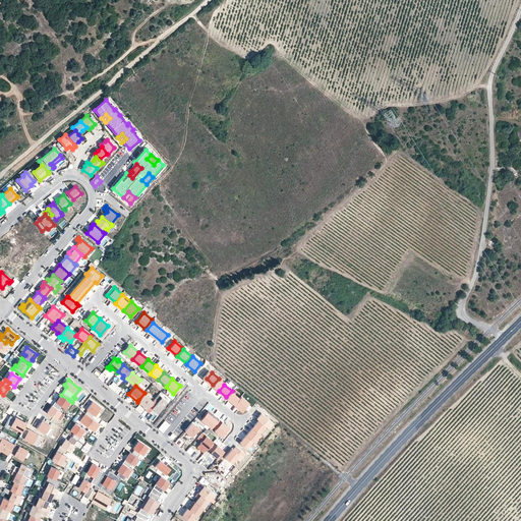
[(227,397),(234,404),(239,397),(232,391),(227,397)]
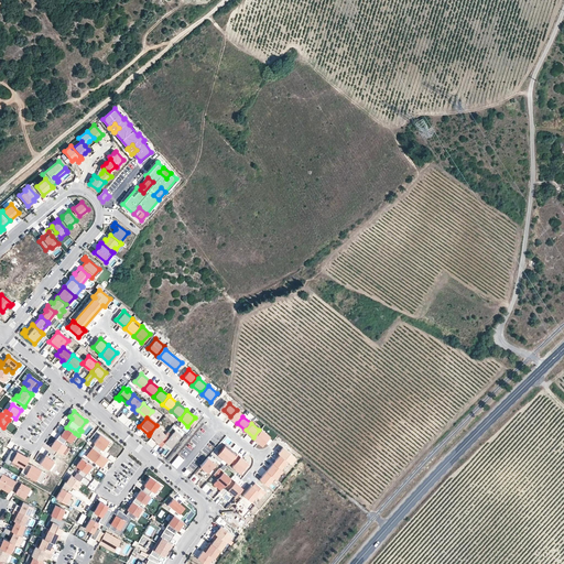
[(155,440),(159,443),(165,434),(156,425),(150,433),(156,438),(155,440)]
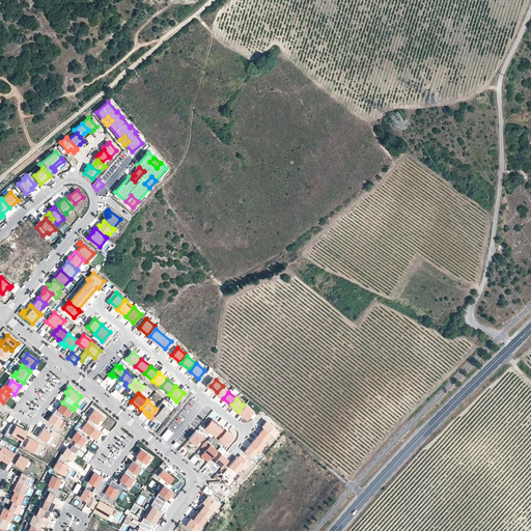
[(149,417),(152,419),(157,414),(159,416),(158,418),(161,420),(171,409),(162,401),(156,409),(149,417)]
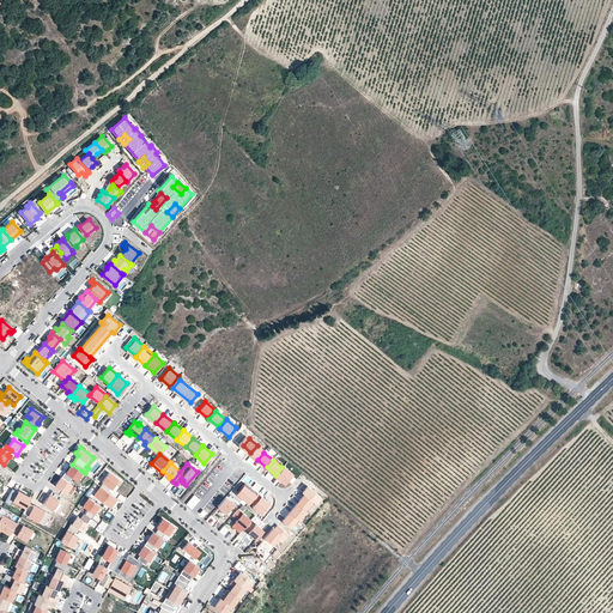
[(82,471),(72,465),(66,472),(65,472),(61,477),(68,481),(72,477),(77,479),(82,471)]
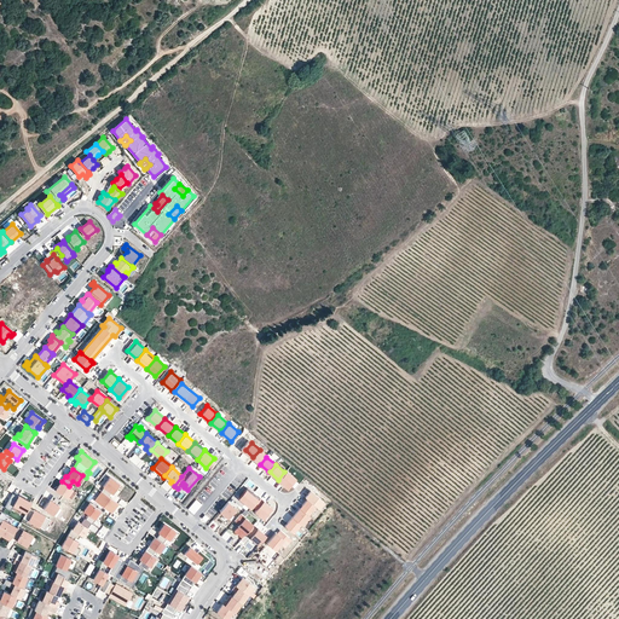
[(279,480),(288,487),(296,479),(287,470),(279,480)]
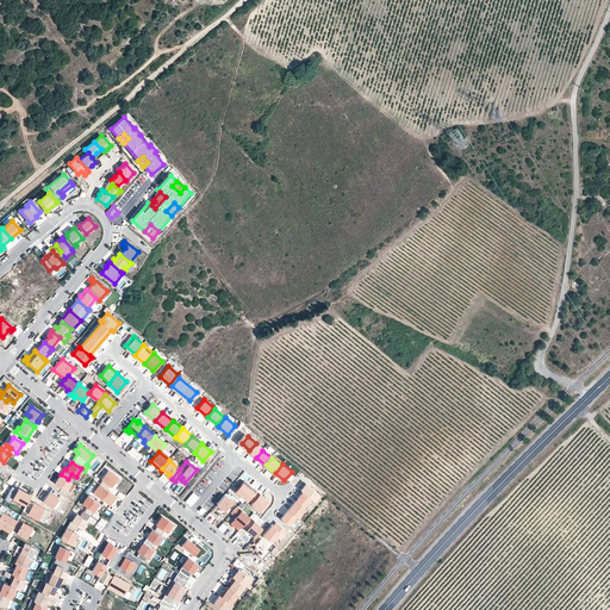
[(103,479),(100,484),(109,490),(112,486),(111,485),(117,477),(109,470),(101,479),(103,479)]
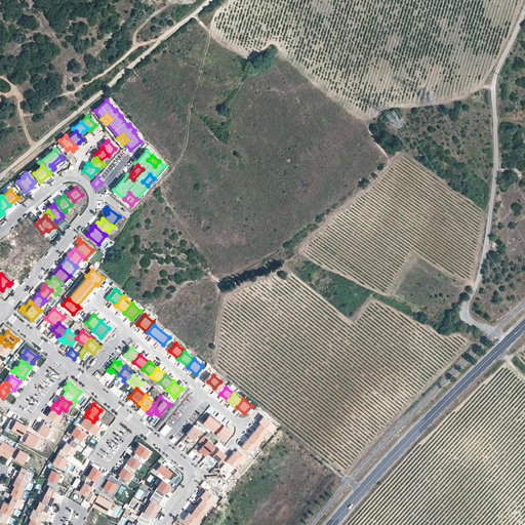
[(58,412),(52,408),(47,415),(56,421),(62,414),(58,412)]
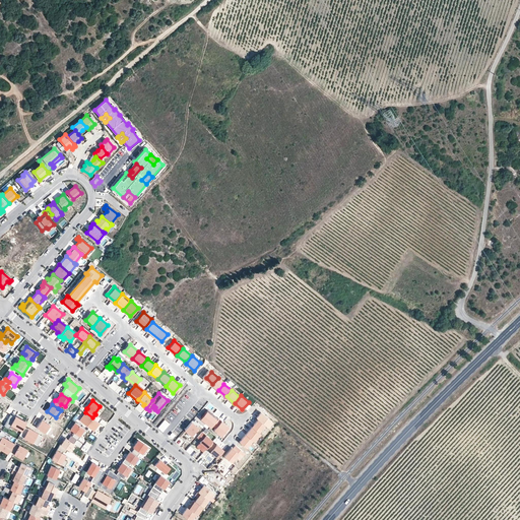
[(219,420),(206,410),(200,418),(213,429),(219,420)]
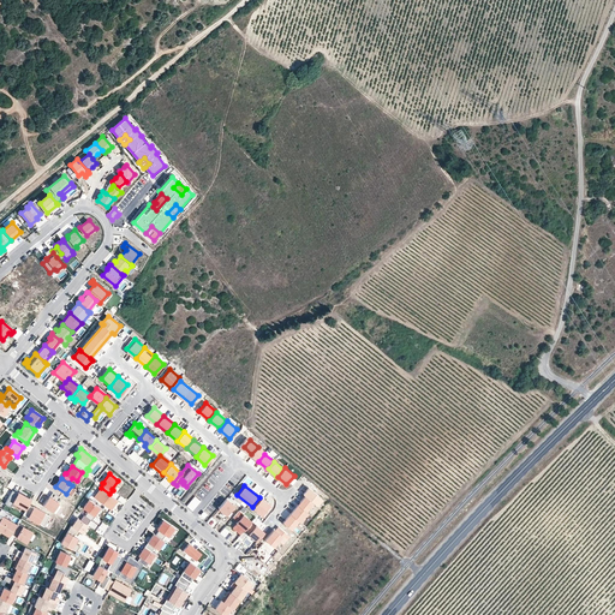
[(309,487),(303,494),(305,496),(314,502),(316,506),(322,499),(309,487)]
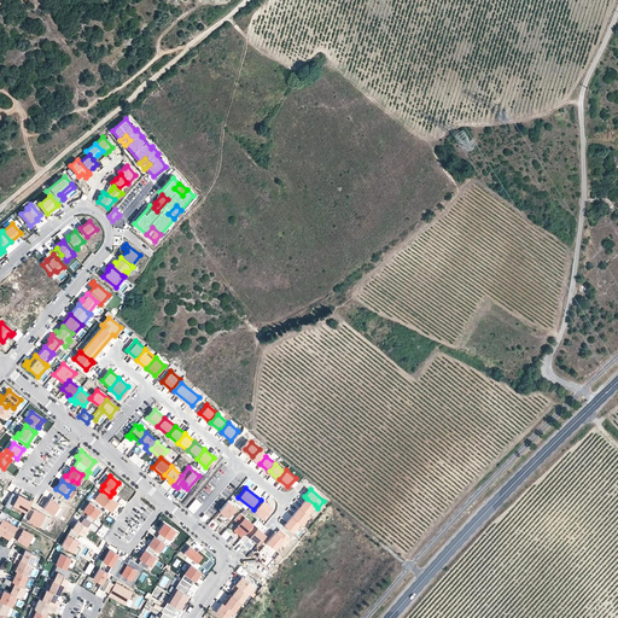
[(118,502),(110,496),(101,490),(95,499),(112,511),(118,502)]
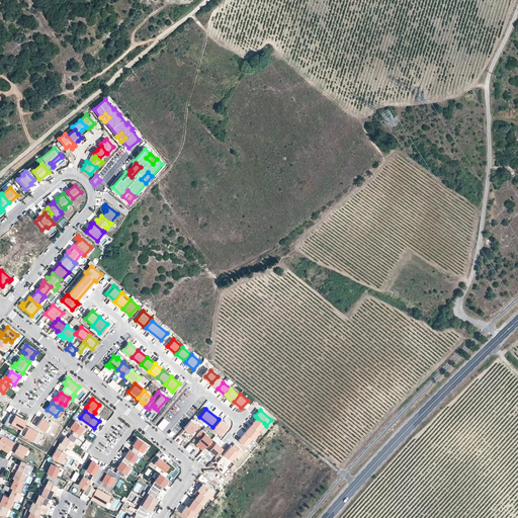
[(10,413),(4,423),(8,426),(11,422),(22,428),(23,425),(26,419),(15,413),(14,415),(10,413)]
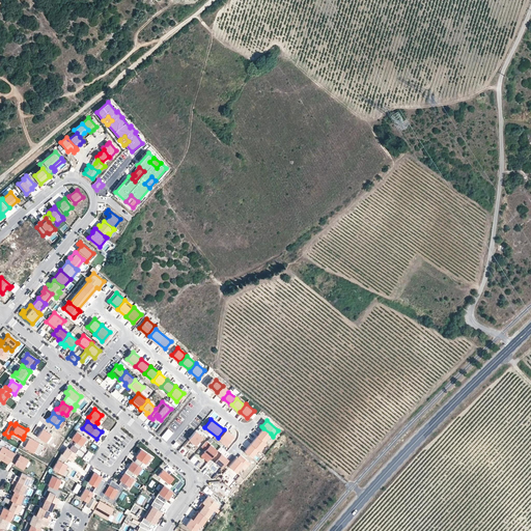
[(46,442),(53,429),(46,424),(37,436),(46,442)]
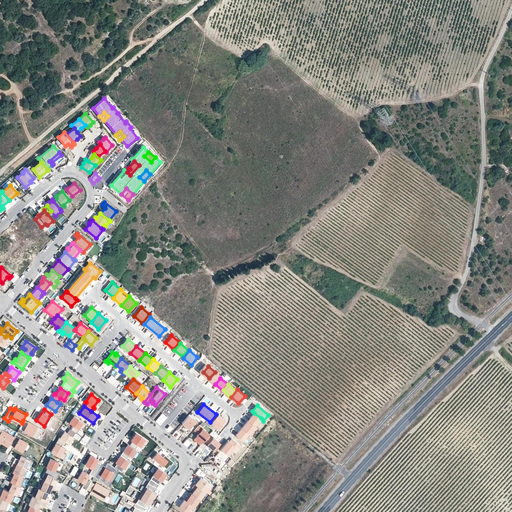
[(254,413),(248,419),(255,425),(261,418),(254,413)]
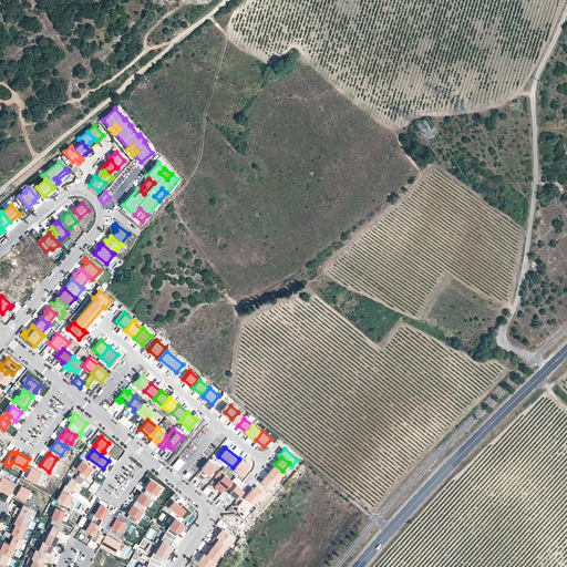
[(216,465),(208,459),(202,467),(209,474),(216,465)]
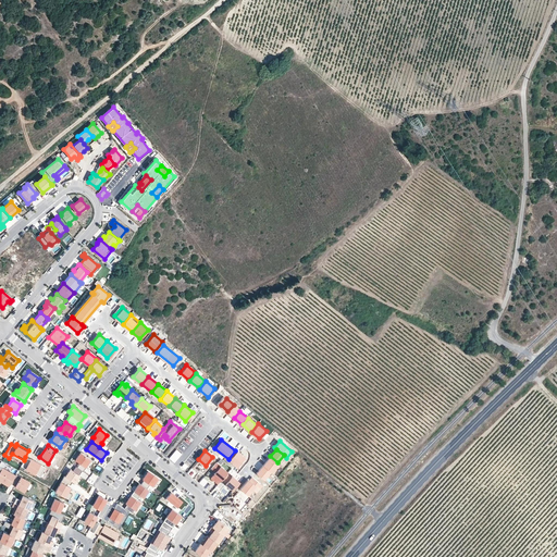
[(245,458),(235,450),(229,459),(238,467),(245,458)]
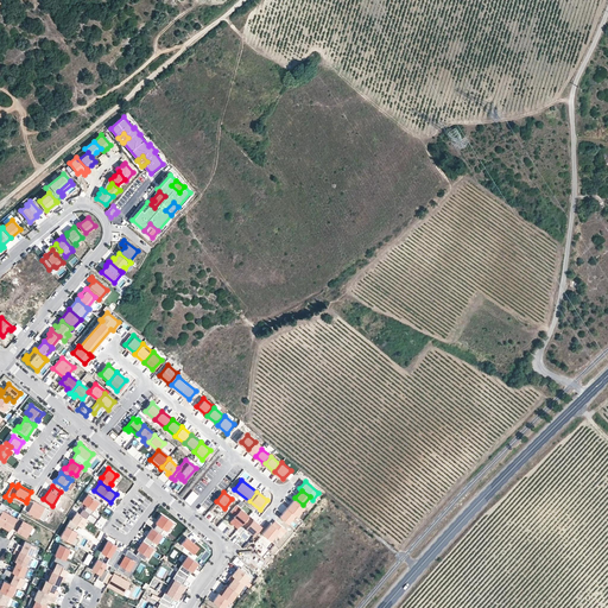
[(88,505),(84,510),(89,513),(90,514),(94,510),(93,508),(99,501),(88,494),(83,501),(88,505)]
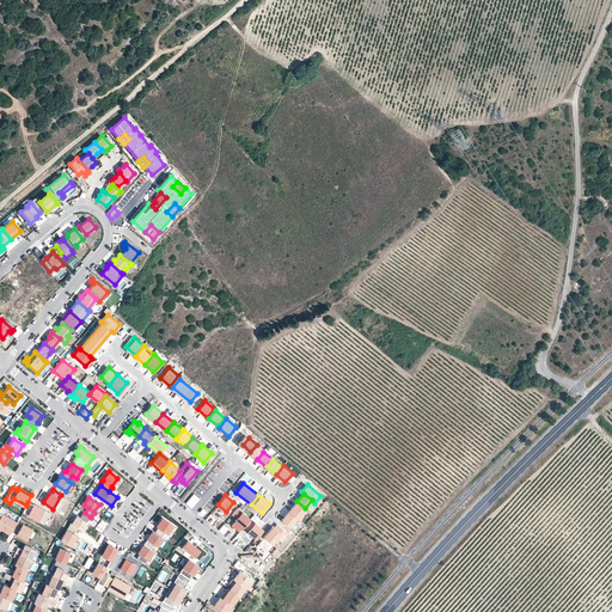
[(297,501),(288,510),(297,518),(298,519),(306,509),(305,508),(297,501)]
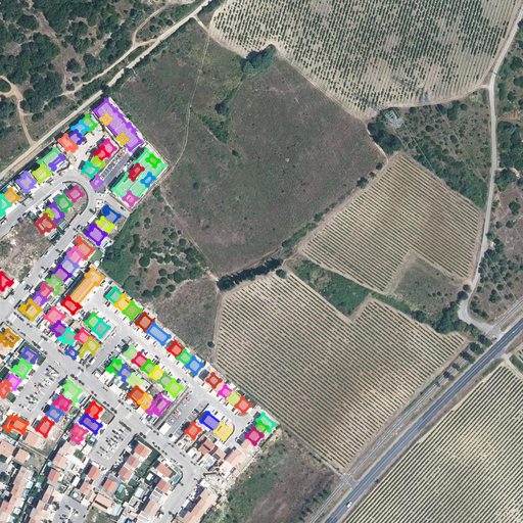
[(29,431),(24,429),(22,432),(19,437),(37,447),(42,438),(29,430),(29,431)]
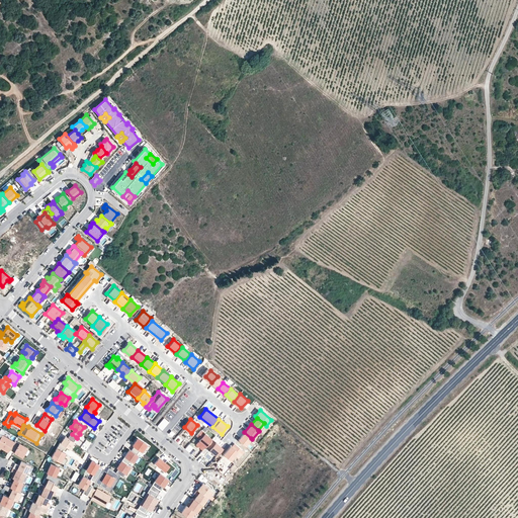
[(199,440),(205,446),(206,445),(210,440),(212,439),(201,429),(196,435),(200,439),(199,440)]
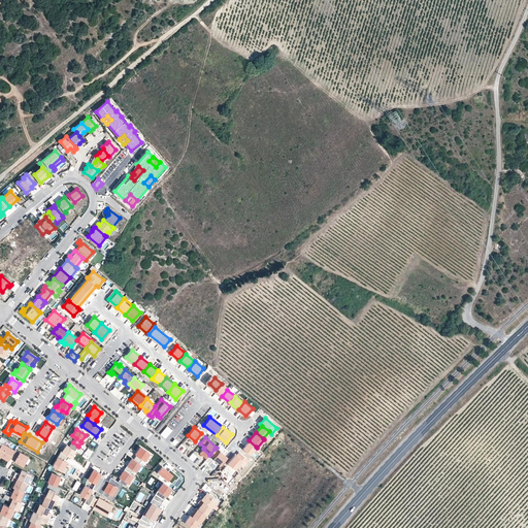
[(0,456),(8,461),(10,458),(14,450),(0,440),(0,456)]
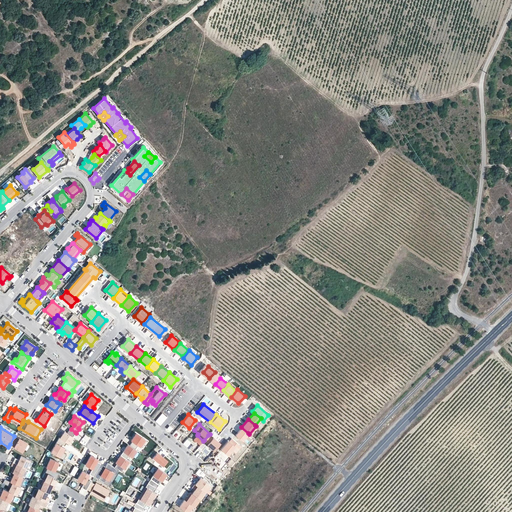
[(241,427),(235,434),(242,440),(248,433),(241,427)]
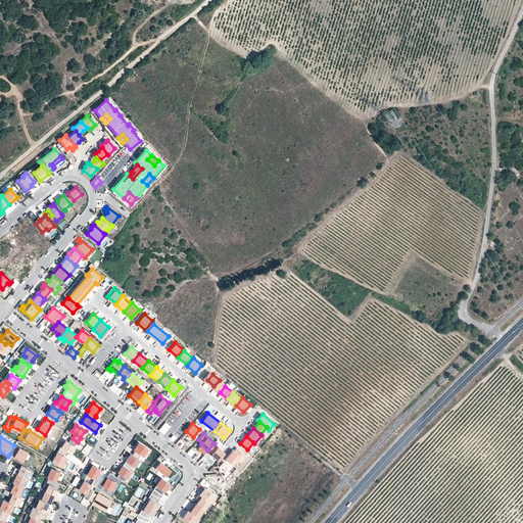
[(77,441),(73,438),(72,438),(68,442),(66,440),(61,447),(67,452),(69,453),(75,446),(74,446),(77,441)]
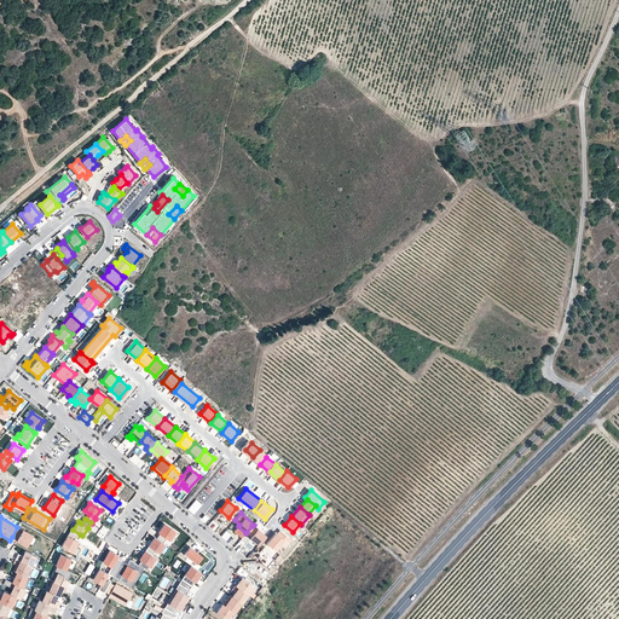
[(160,532),(156,537),(162,542),(166,537),(169,538),(175,530),(165,522),(158,531),(160,532)]
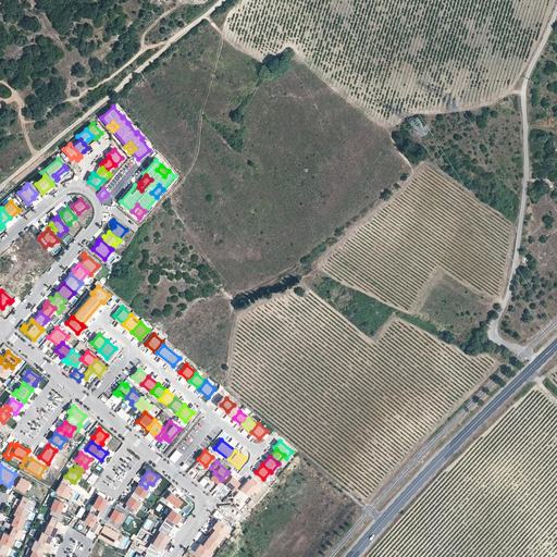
[(93,471),(86,480),(93,484),(99,475),(93,471)]
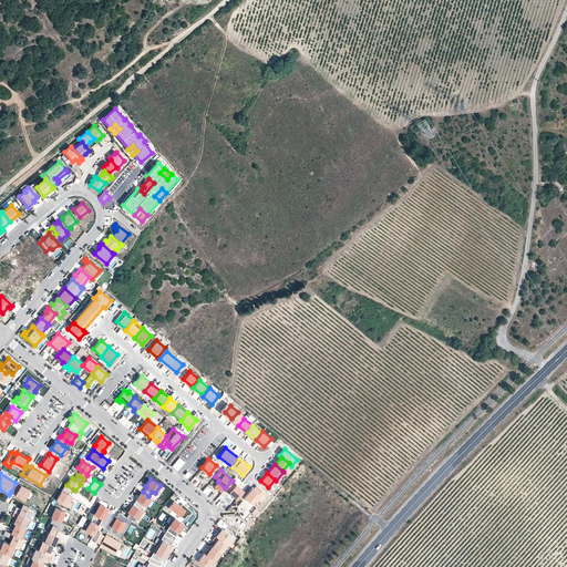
[(230,482),(226,487),(230,491),(230,492),(237,498),(244,491),(237,484),(236,485),(230,482)]
